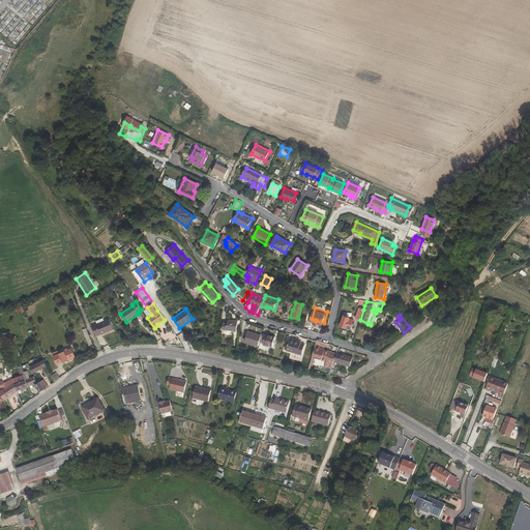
[(341,326),(351,329),(354,320),(350,319),(351,318),(345,316),(341,326)]
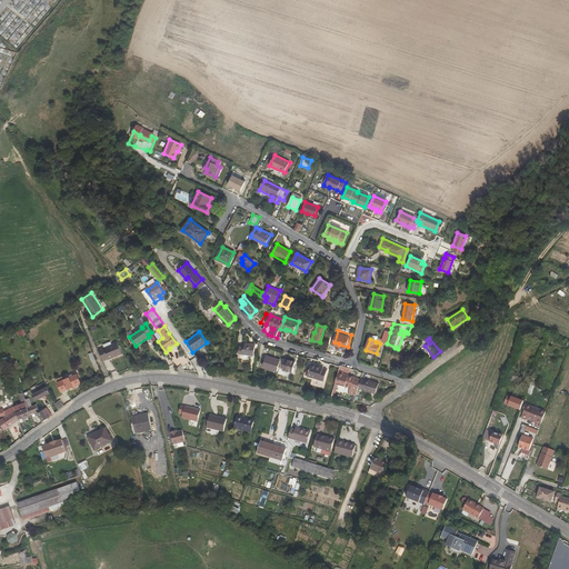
[(103,347),(98,349),(103,361),(108,359),(109,359),(122,353),(118,342),(105,348),(103,347)]
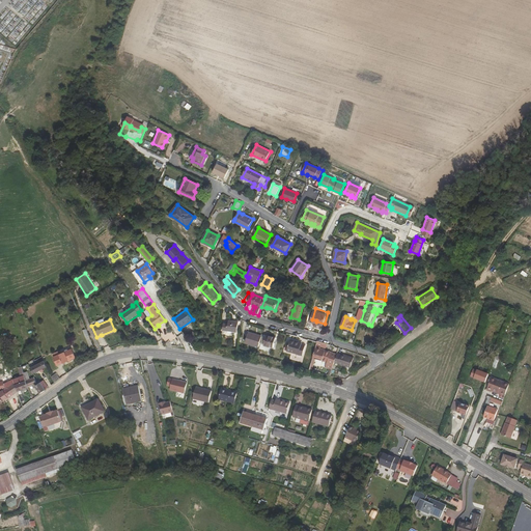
[(239,322),(229,320),(228,324),(224,324),(223,330),(236,332),(239,322)]
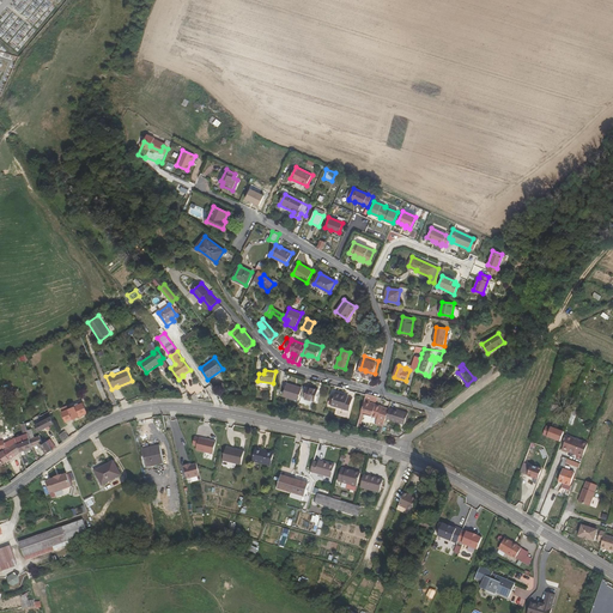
[(284,396),(299,400),(303,387),(287,383),(284,396)]
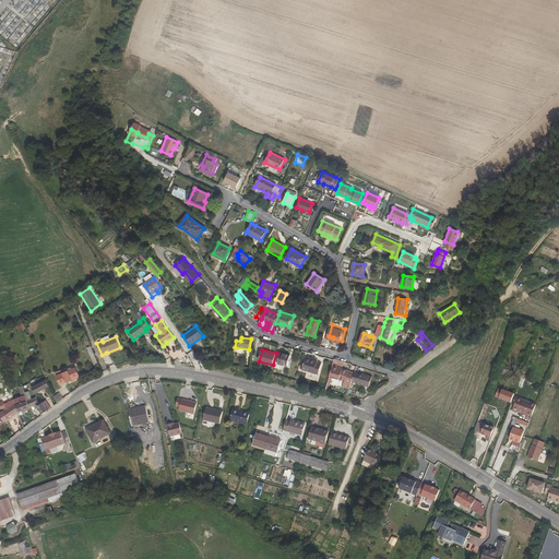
[(290,356),(277,352),(274,363),(287,366),(290,356)]
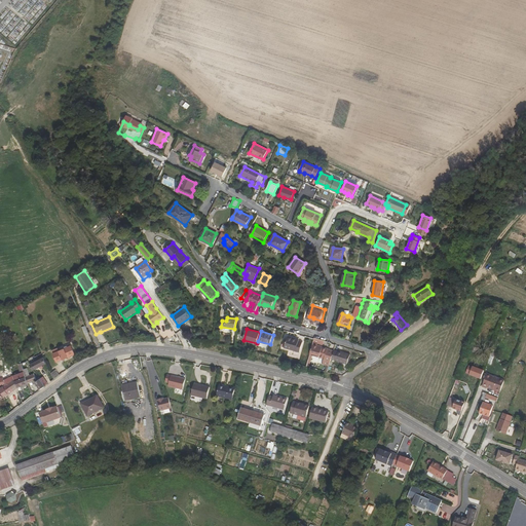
[(479,337),(475,336),(468,351),(472,352),(479,337)]
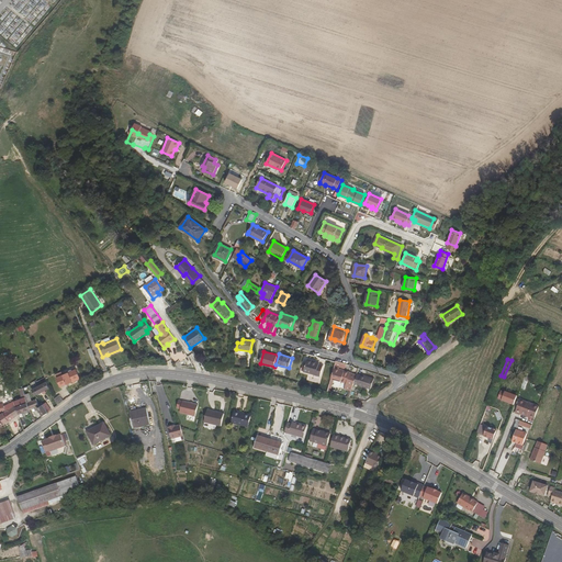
[(319,364),(319,363),(307,360),(304,372),(321,377),(324,366),(319,364)]
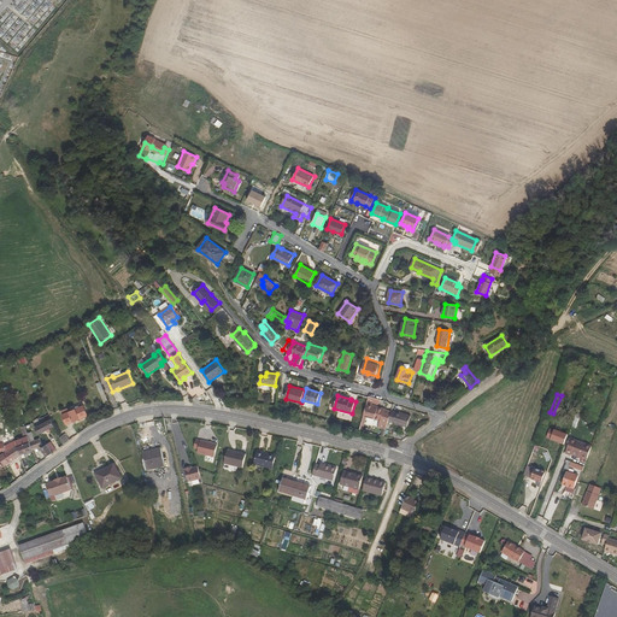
[(369,397),(364,416),(366,417),(372,418),(381,419),(380,427),(386,428),(387,428),(392,411),(387,410),(372,406),(372,403),(378,404),(380,400),(369,397)]
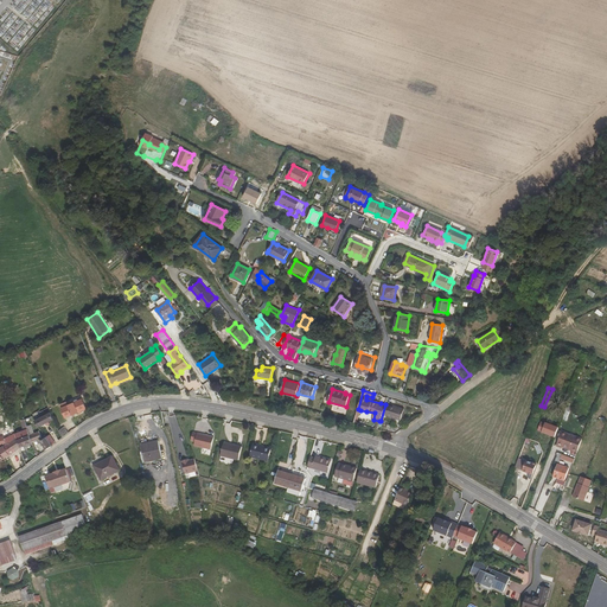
[(43,410),(33,415),(34,420),(38,428),(39,427),(53,420),(50,411),(45,398),(40,401),(43,408),(42,409),(43,410)]
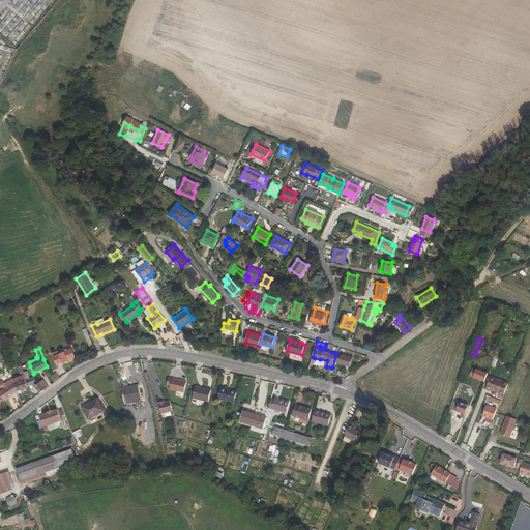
[(57,364),(76,357),(71,349),(68,350),(67,349),(59,352),(58,351),(52,353),(57,364)]
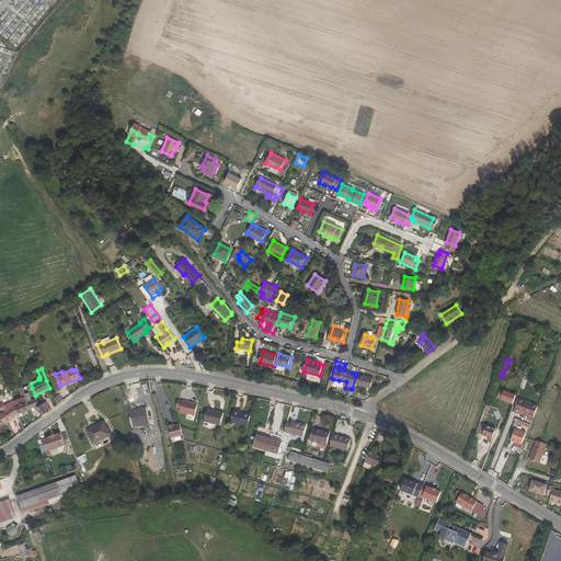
[(358,385),(371,388),(374,379),(362,375),(358,385)]
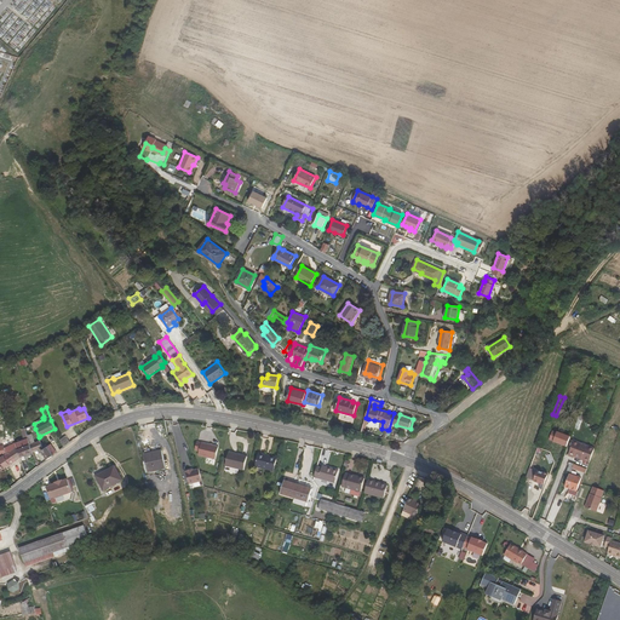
[(65,436),(59,440),(63,447),(70,442),(65,436)]
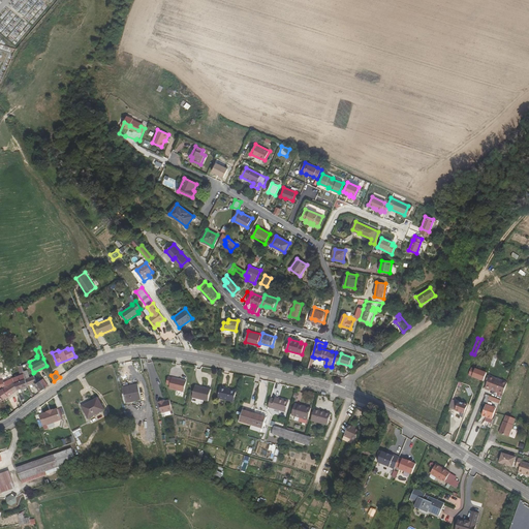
[(21,375),(13,377),(18,391),(21,400),(24,399),(21,387),(28,385),(26,379),(24,374),(21,375)]
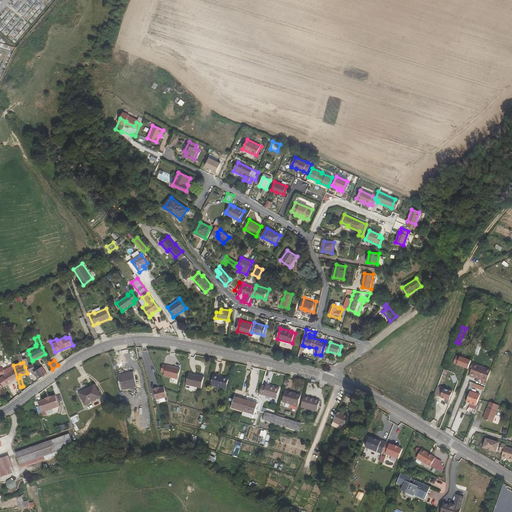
[(25,367),(27,373),(35,370),(33,364),(27,366),(25,367)]
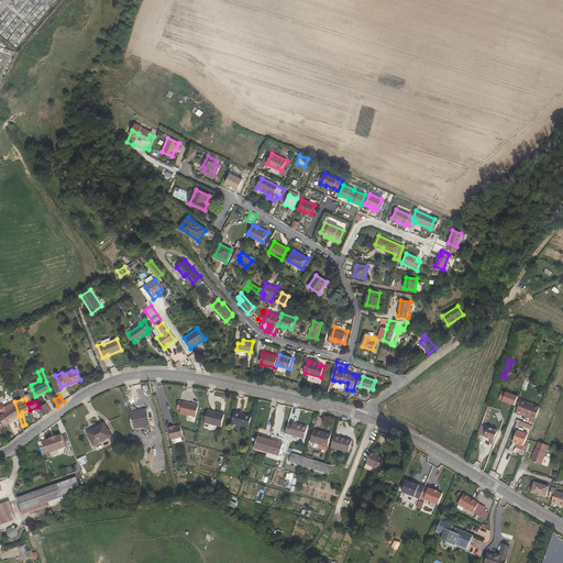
[(198,406),(179,400),(177,409),(181,410),(180,414),(195,418),(198,406)]
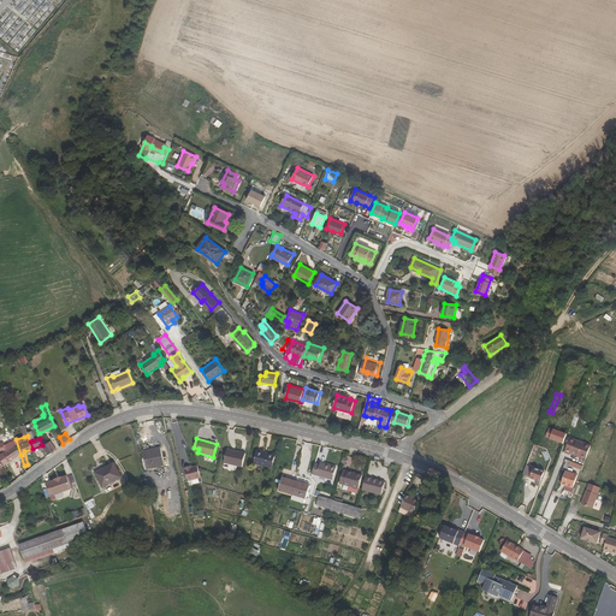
[(12,446),(0,454),(0,457),(4,466),(21,455),(16,439),(11,442),(12,446)]
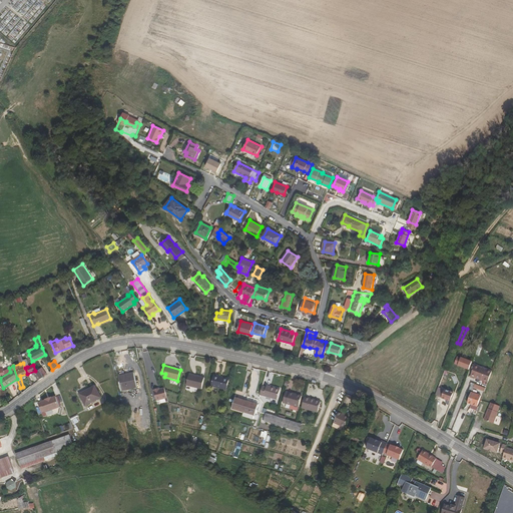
[(488,383),(492,372),(475,366),(470,378),(475,380),(475,378),(488,383)]
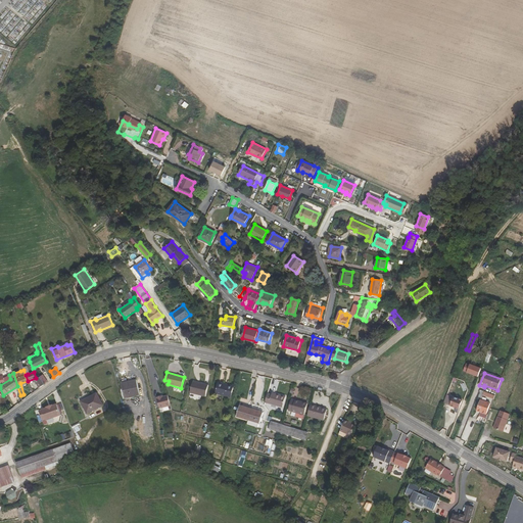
[(40,377),(35,380),(40,387),(44,384),(40,377)]
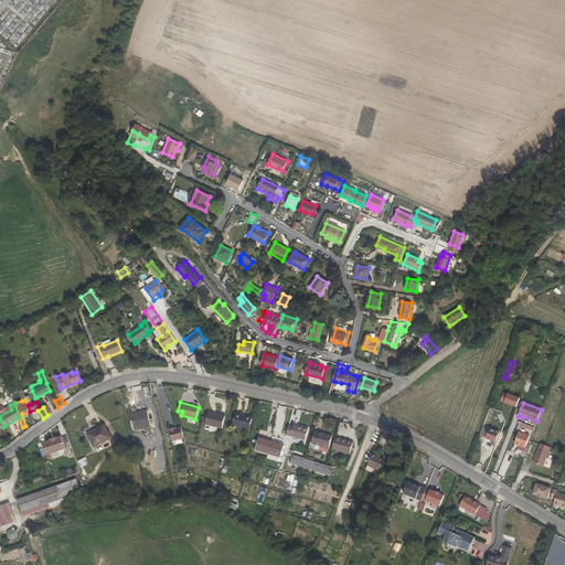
[(147,409),(130,413),(135,430),(150,427),(147,409)]
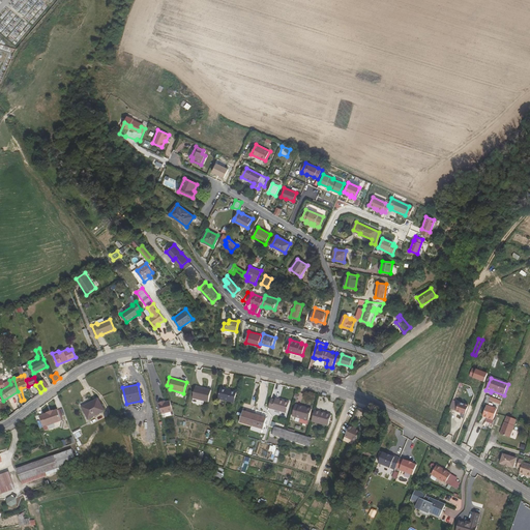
[(211,390),(196,386),(193,399),(208,402),(211,390)]
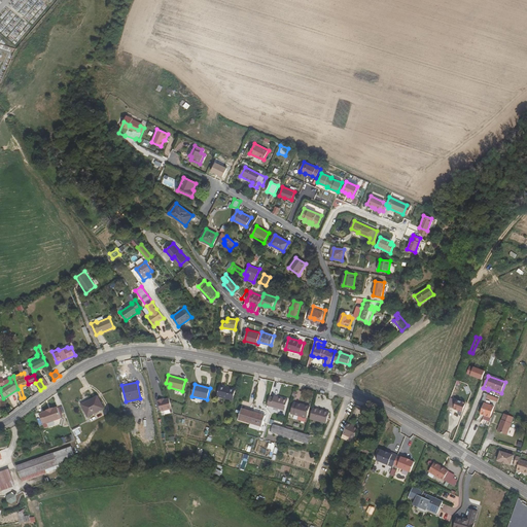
[(236,389),(219,385),(217,396),(233,400),(236,389)]
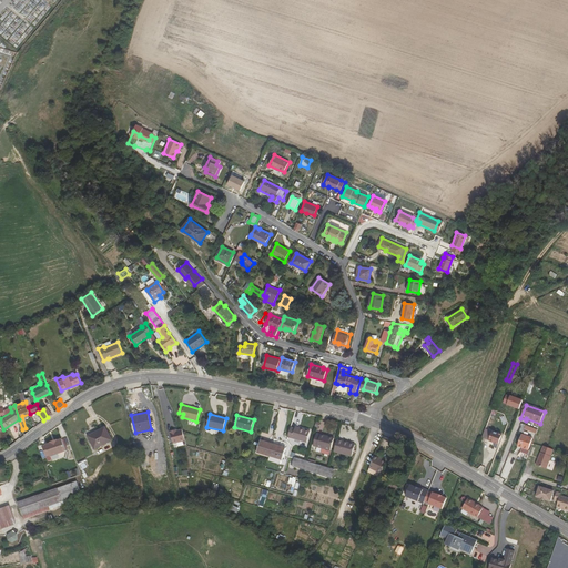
[(88,436),(99,430),(97,426),(85,432),(88,436)]
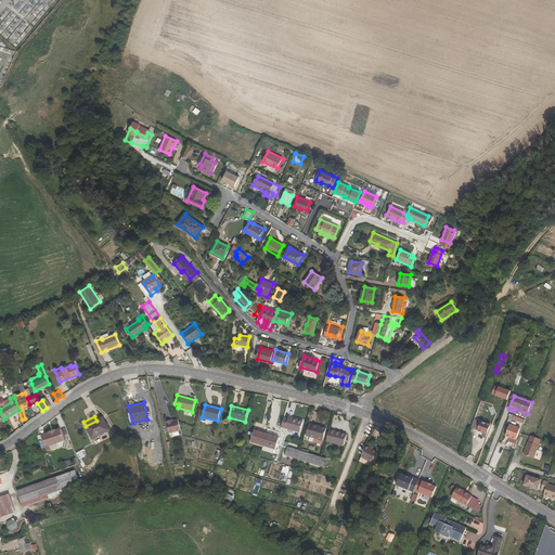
[(284,418),(282,427),(300,433),(302,422),(288,417),(288,418),(284,418)]
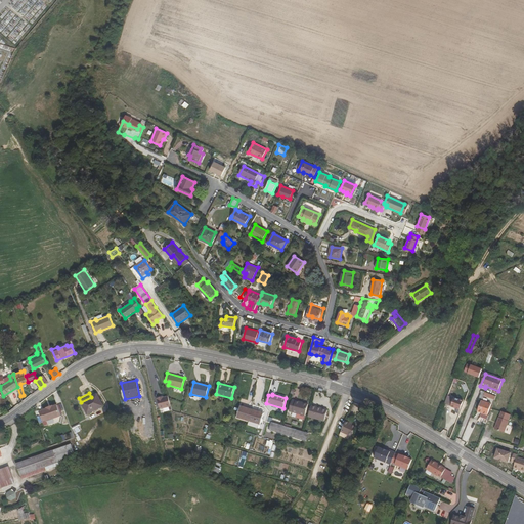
[(97,395),(91,397),(81,402),(88,415),(103,406),(97,395)]
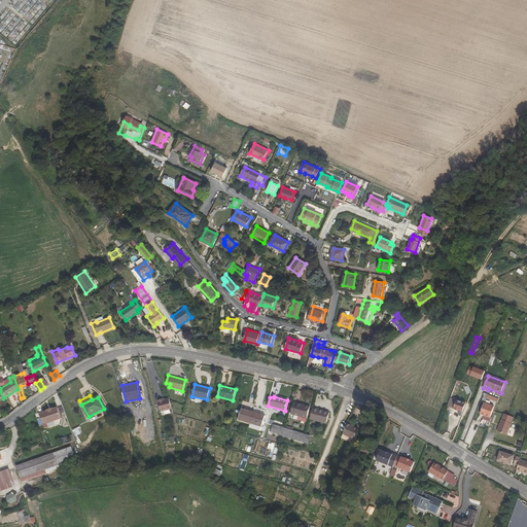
[(172,409),(169,398),(165,399),(165,398),(157,400),(162,412),(172,409)]
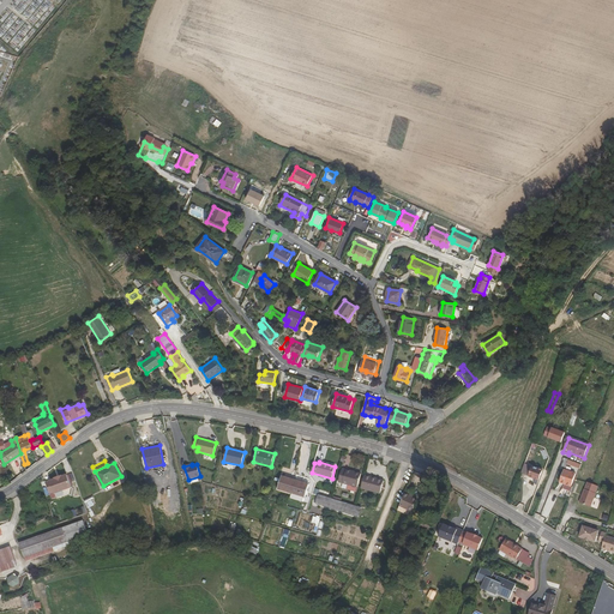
[(542,470),(525,464),(522,473),(539,480),(542,470)]
